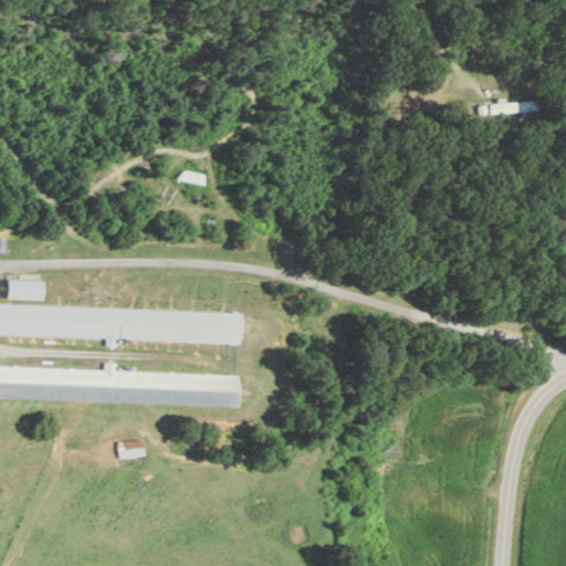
[(535,101),(488,101),(488,113),(535,113),(535,101)]
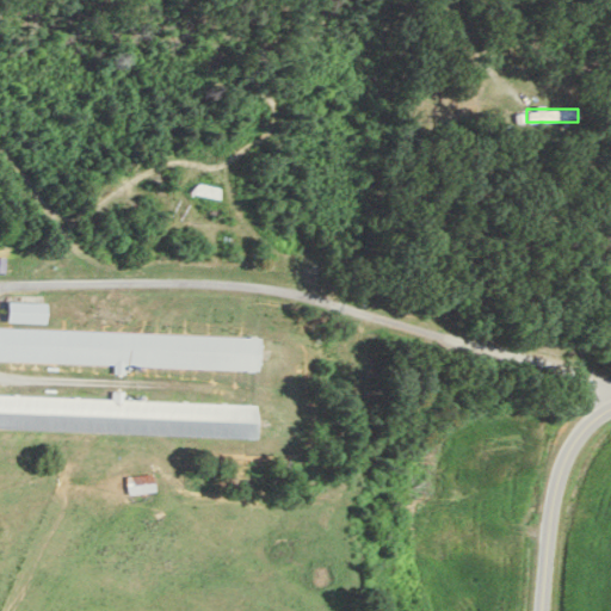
[(221,189),(196,181),(192,192),(217,199),(221,189)]
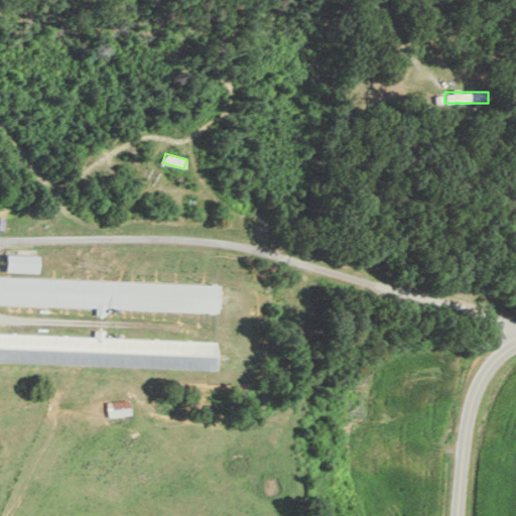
[(0,231),(12,231),(12,216),(0,216),(0,231)]
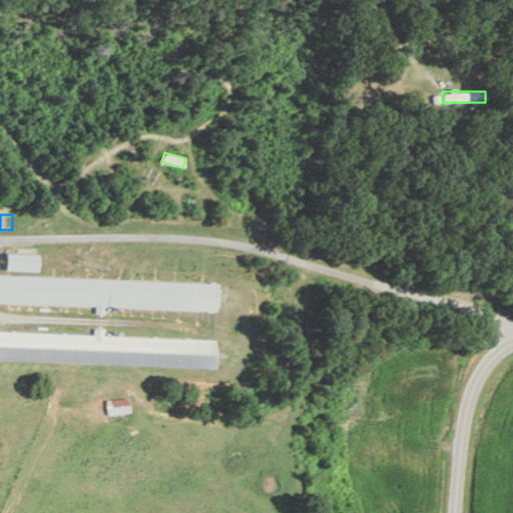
[(37,252),(5,252),(5,270),(37,270),(37,252)]
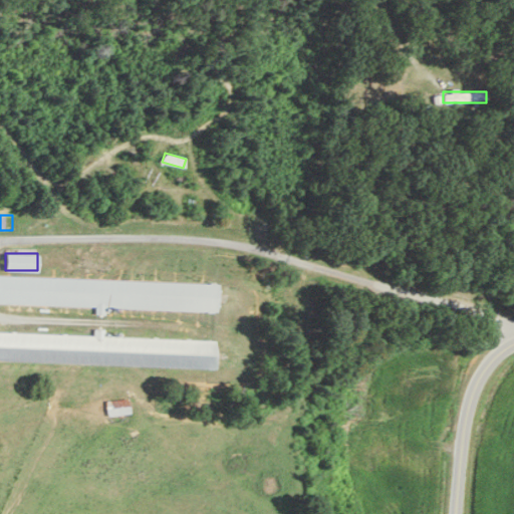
[(217,310),(218,282),(0,276),(0,302),(98,305),(98,307),(217,310)]
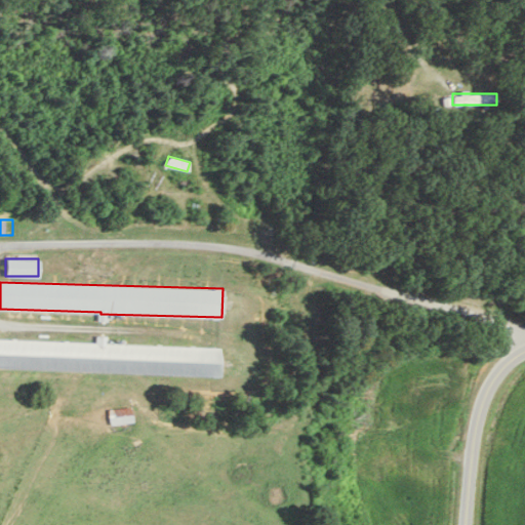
[(104,344),(104,336),(94,336),(94,341),(0,339),(0,369),(221,375),(223,347),(104,344)]
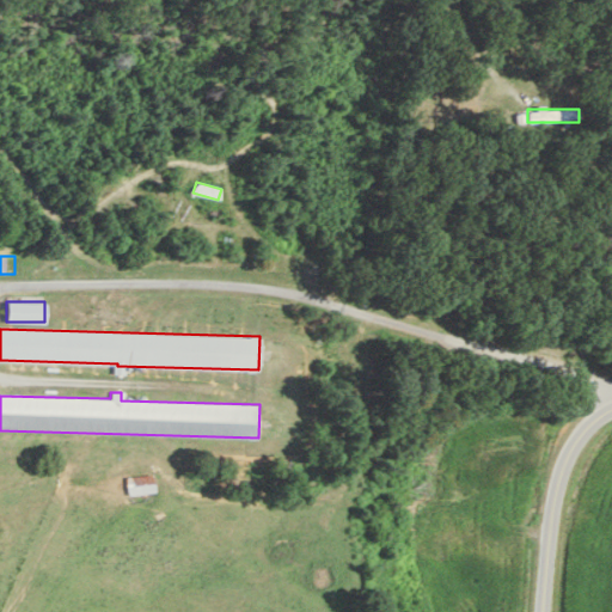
[(153,493),(152,475),(124,476),(126,494),(153,493)]
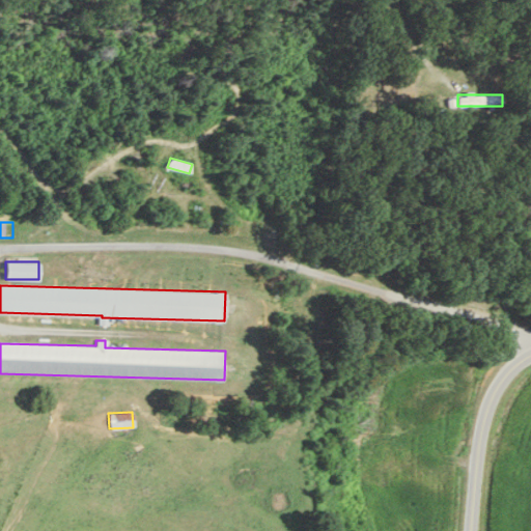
All buildings are outlined.
